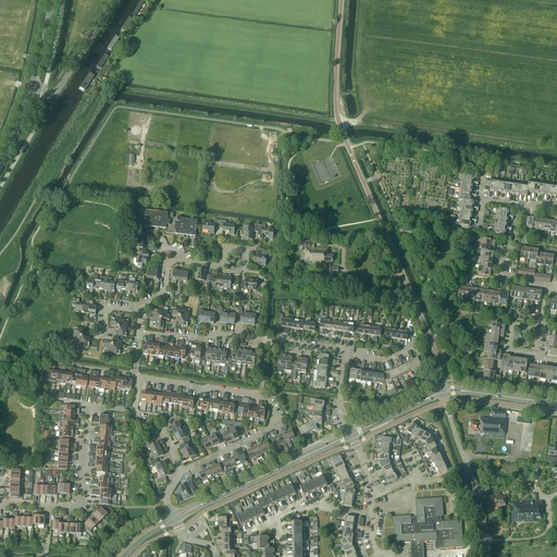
[(460,187),(472,189),(473,177),(461,175),(460,187)]
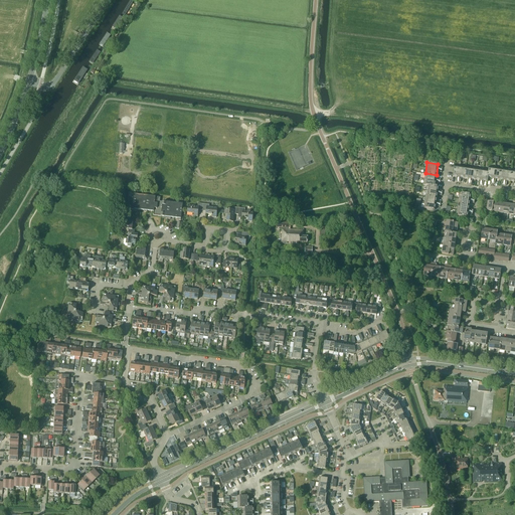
[(464,178),(466,167),(454,165),(453,176),(464,178)]
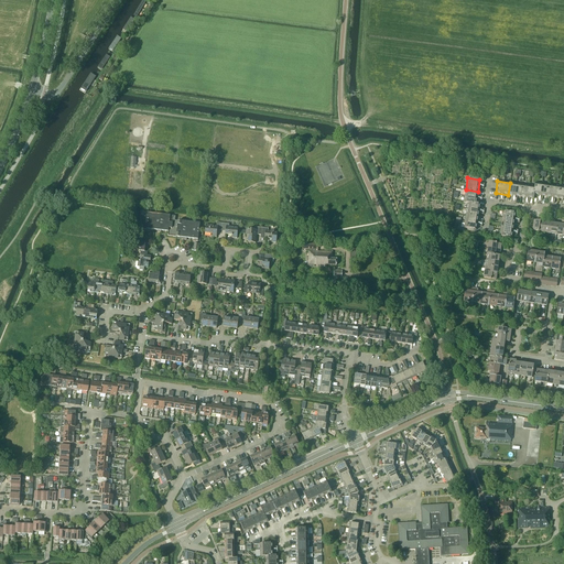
[(522,185),(510,183),(508,195),(521,197),(522,185)]
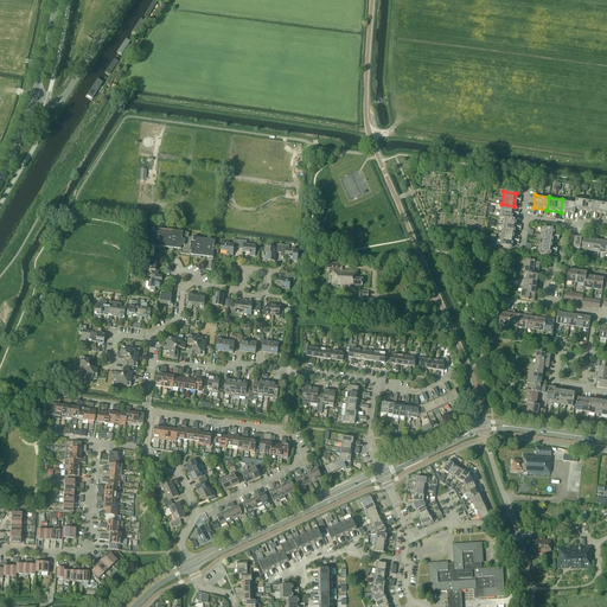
[(575,210),(588,212),(590,199),(576,197),(575,202),(576,202),(575,210)]
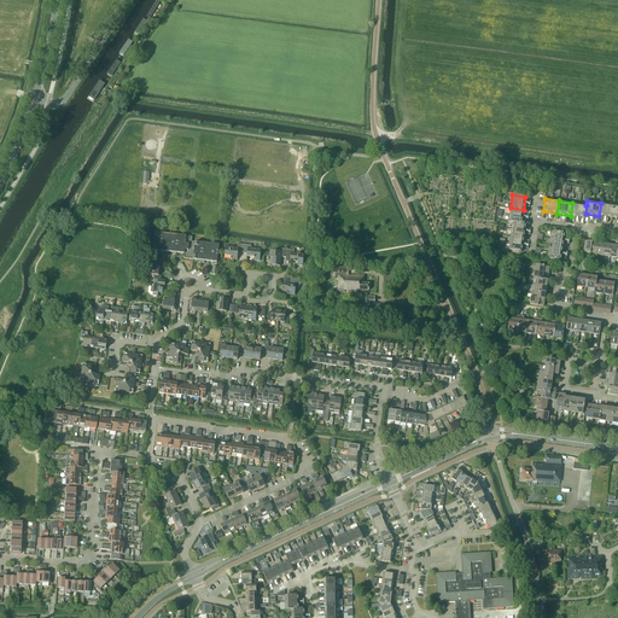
[(572,203),(571,216),(584,219),(586,214),(587,205),(586,205),(572,203)]
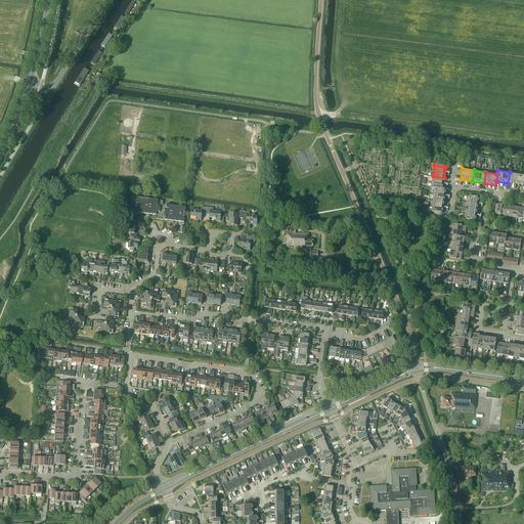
[(508,183),(519,184),(521,173),(510,172),(508,183)]
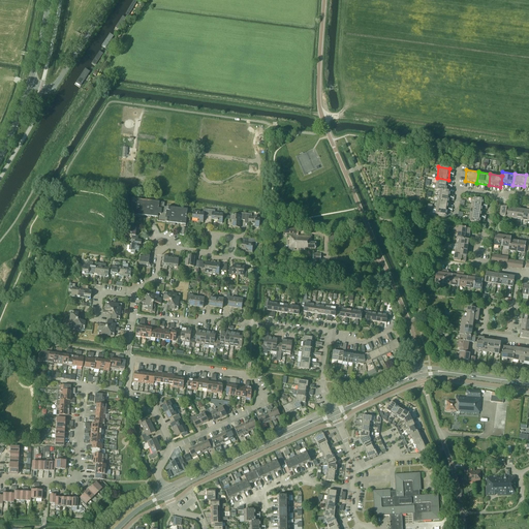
[(439,190),(446,191),(448,180),(437,178),(435,190),(439,191),(439,190)]
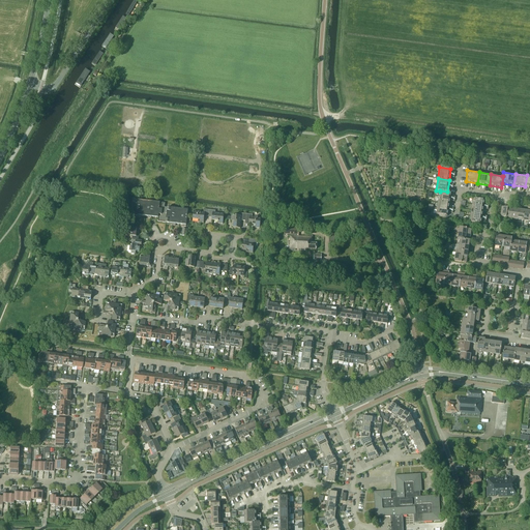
[(438,203),(449,204),(451,193),(447,192),(440,190),(440,192),(438,203)]
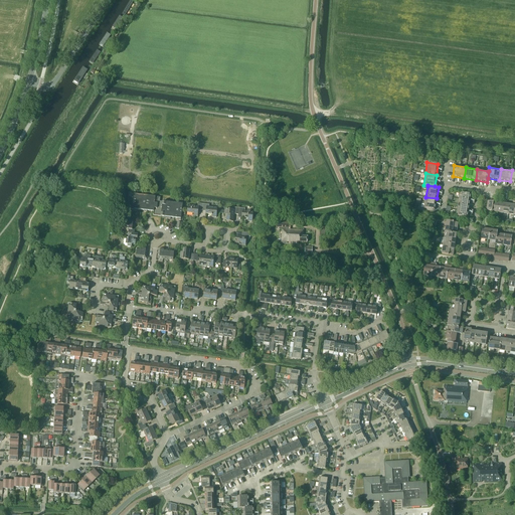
[(147,211),(153,211),(155,201),(160,201),(160,197),(149,196),(149,194),(146,194),(146,195),(139,195),(139,193),(133,192),(133,194),(129,194),(127,209),(131,210),(131,211),(134,212),(134,211),(137,211),(137,209),(144,210),(144,212),(147,212),(147,211)]
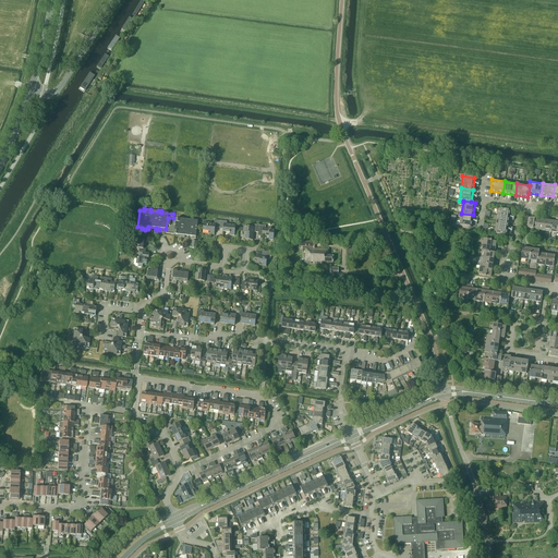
[(494,234),(506,237),(510,211),(498,209),(494,234)]
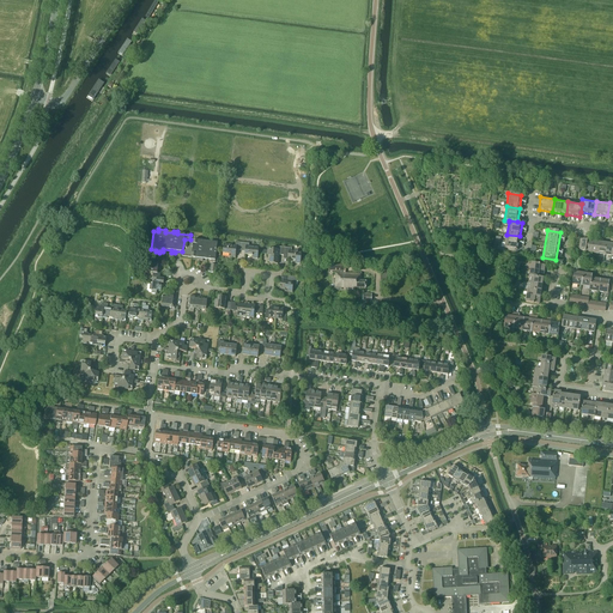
[(520,236),(507,235),(504,248),(517,250),(520,236)]
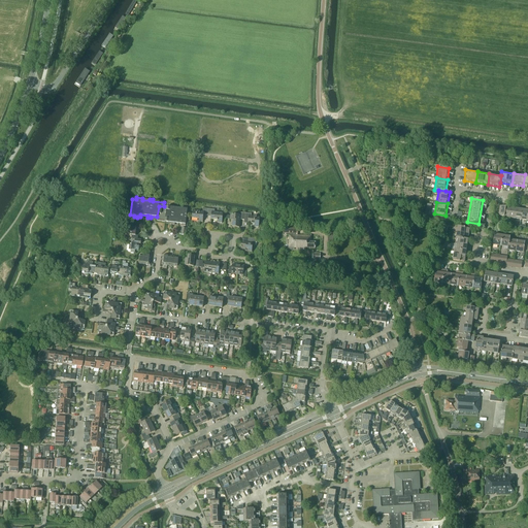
[(170,207),(164,206),(159,206),(157,217),(157,221),(168,223),(168,224),(174,225),(175,223),(182,224),(182,226),(186,226),(188,207),(184,207),(184,208),(176,208),(176,206),(170,205),(170,207)]
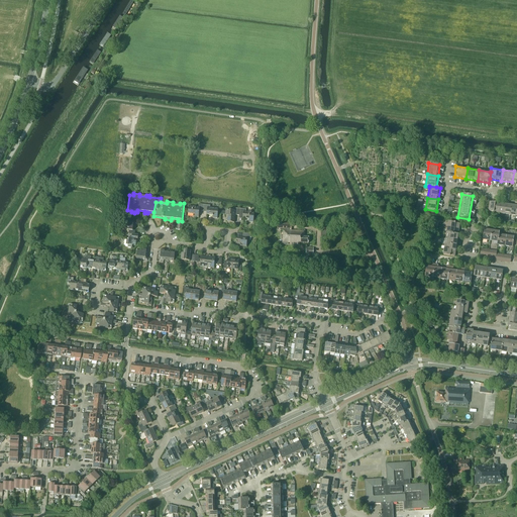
[(199,211),(203,211),(204,205),(199,204),(198,207),(189,206),(188,214),(195,214),(194,217),(199,217),(199,211)]
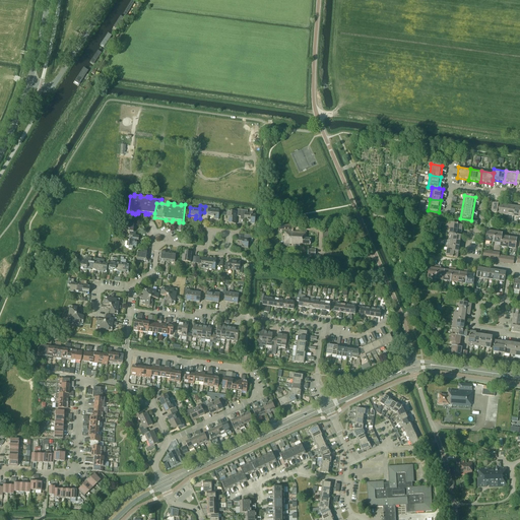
[(211,206),(205,206),(204,212),(208,213),(207,216),(213,216),(213,217),(214,217),(214,219),(218,219),(219,209),(211,209),(211,206)]
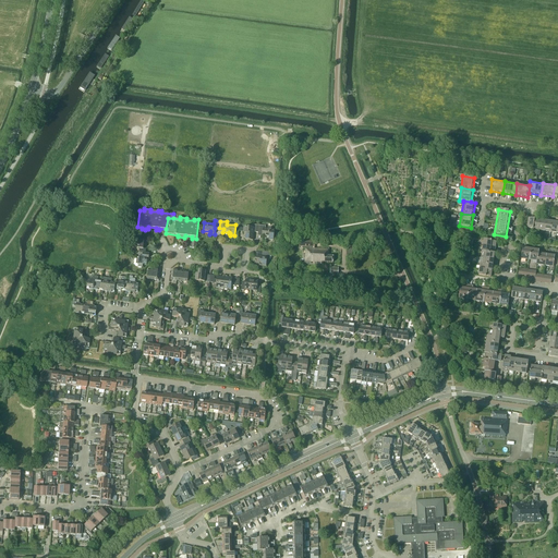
[(254,232),(258,233),(258,226),(253,225),(252,228),(244,227),(243,232),(245,232),(245,240),(253,241),(254,232)]
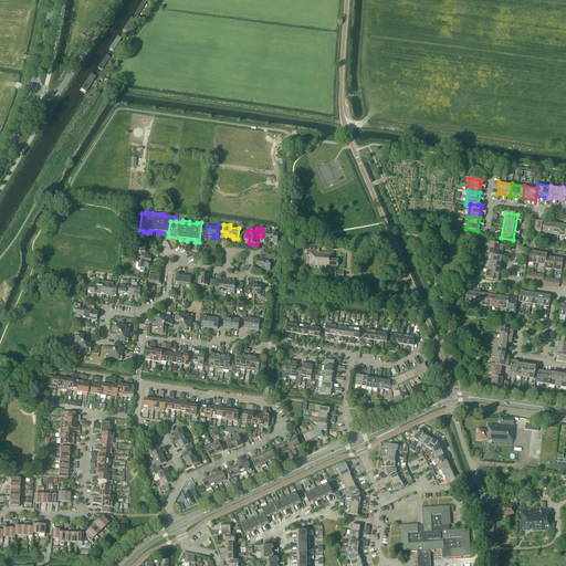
[(270,230),(262,229),(262,237),(266,238),(265,240),(273,241),(272,243),(278,244),(279,233),(269,232),(270,230)]
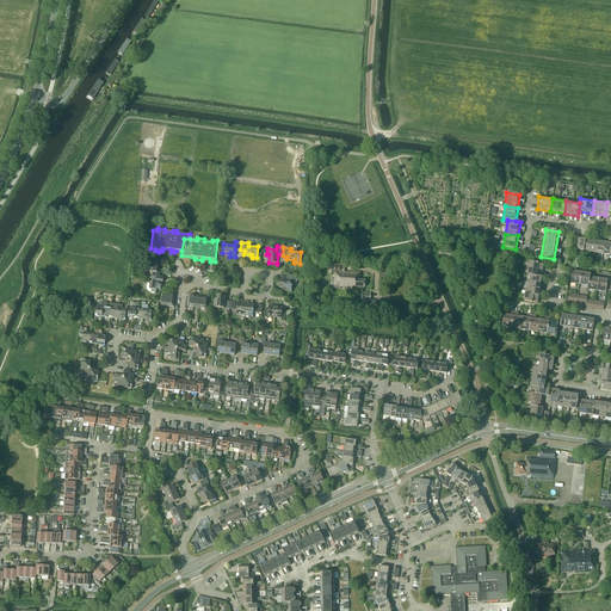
[(152,277),(156,277),(159,277),(160,272),(156,272),(156,269),(159,269),(160,261),(155,261),(155,264),(147,263),(147,267),(147,272),(153,272),(152,277)]
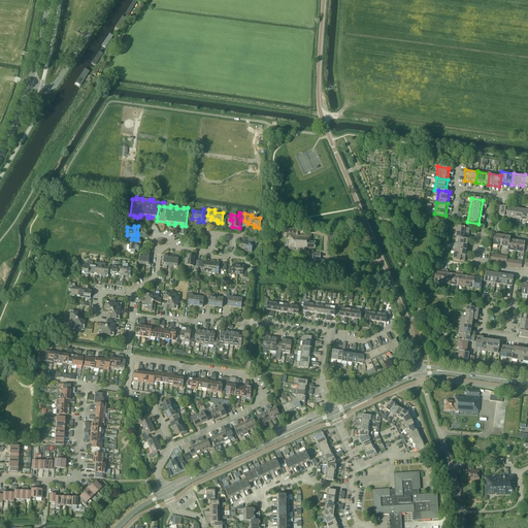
[(311,234),(303,234),(301,234),(301,236),(298,236),(298,234),(298,228),(284,227),(284,232),(289,232),(289,250),(305,251),(305,248),(316,249),(316,242),(311,242),(311,234)]
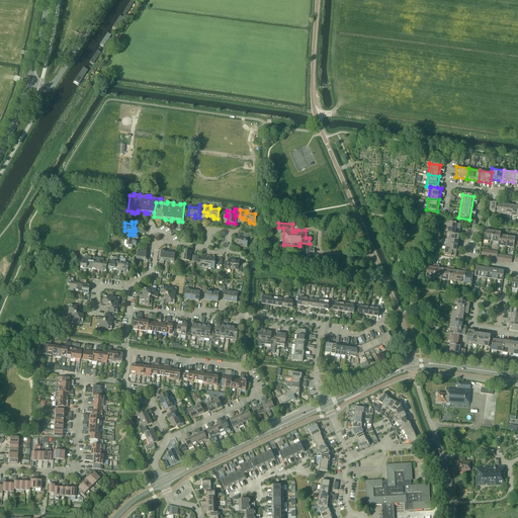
[(484,240),(491,241),(493,232),(485,230),(484,240)]
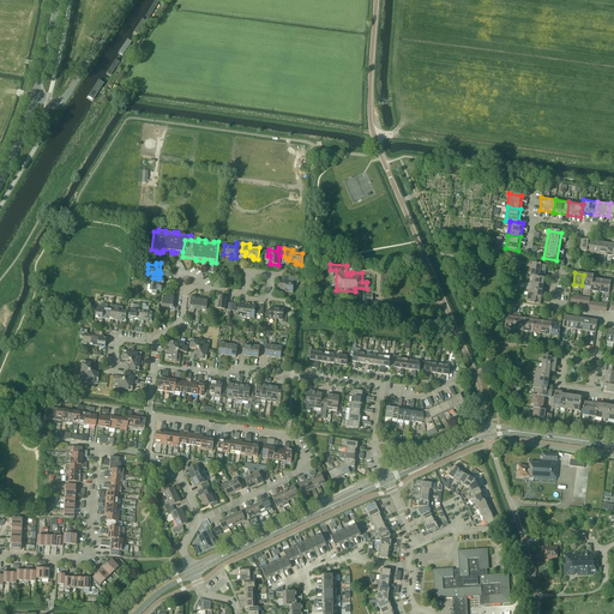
[(593,280),(593,276),(584,275),(582,286),(591,288),(593,280)]
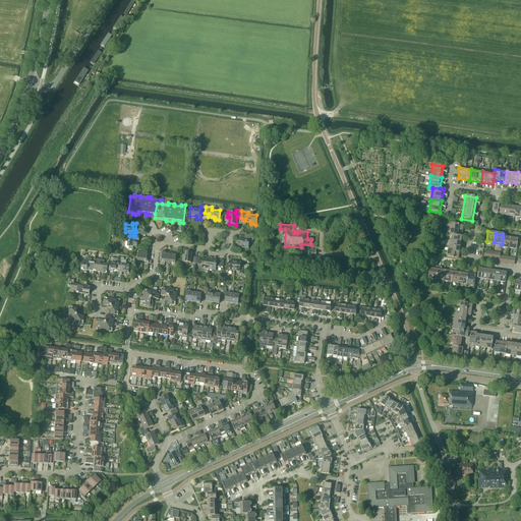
[(246,239),(238,238),(238,245),(242,246),(242,248),(248,249),(249,242),(251,243),(252,236),(246,235),(246,239)]
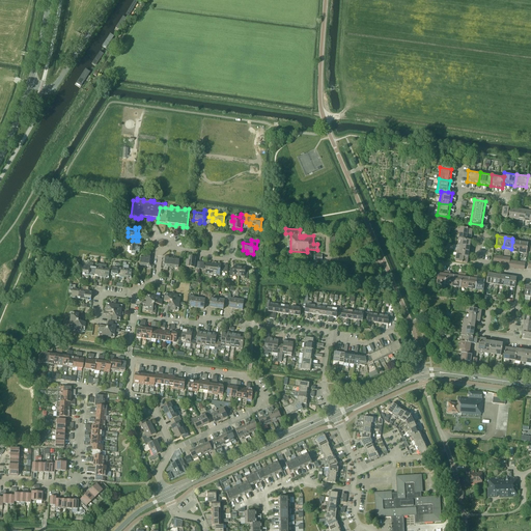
[(142,242),(138,241),(136,241),(132,241),(132,244),(132,247),(130,247),(129,247),(128,251),(130,254),(131,254),(136,254),(136,252),(140,252),(140,248),(139,248),(140,245),(141,246),(142,242)]
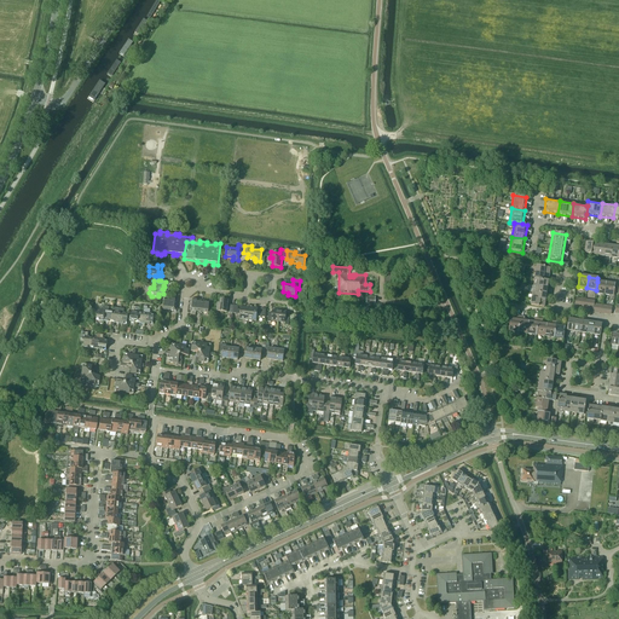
[(595,294),(605,295),(606,283),(597,282),(596,290),(595,294)]
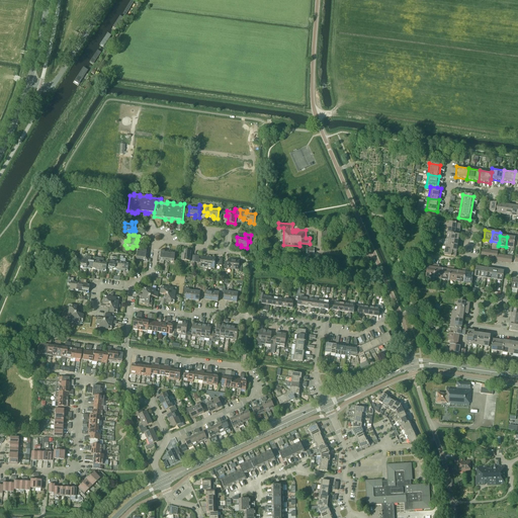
[(513,248),(515,238),(507,237),(506,247),(513,248)]
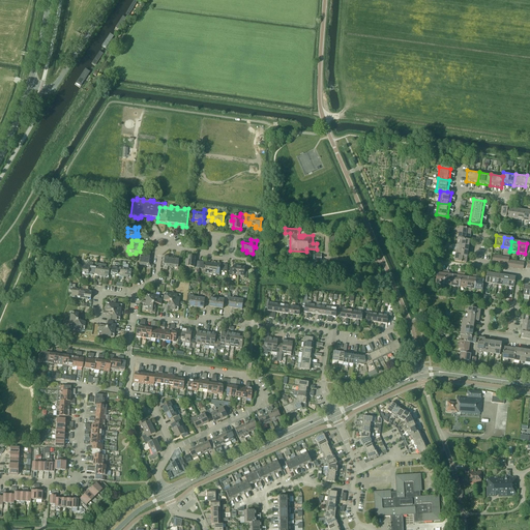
[(200,268),(200,262),(196,261),(196,257),(188,257),(188,260),(185,260),(185,267),(197,268),(200,268)]
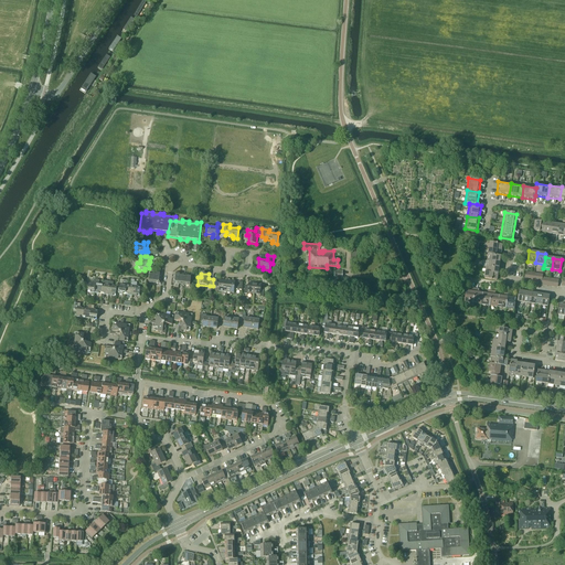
[(95,294),(97,280),(94,279),(94,285),(89,284),(87,292),(95,294)]
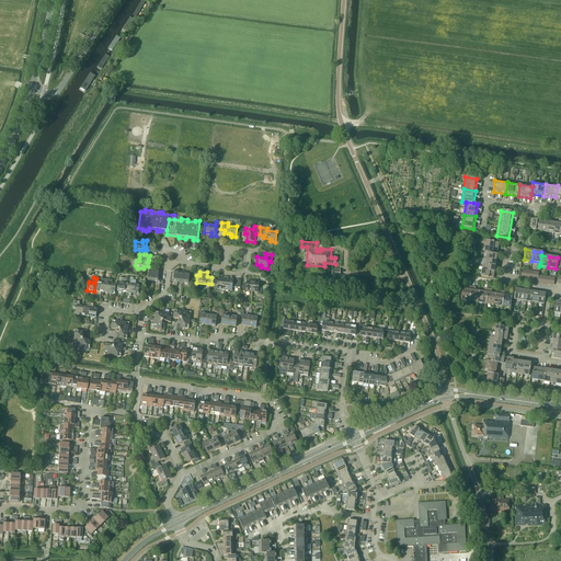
[(125,293),(132,294),(134,281),(134,278),(130,277),(129,279),(130,279),(130,285),(126,284),(125,293)]
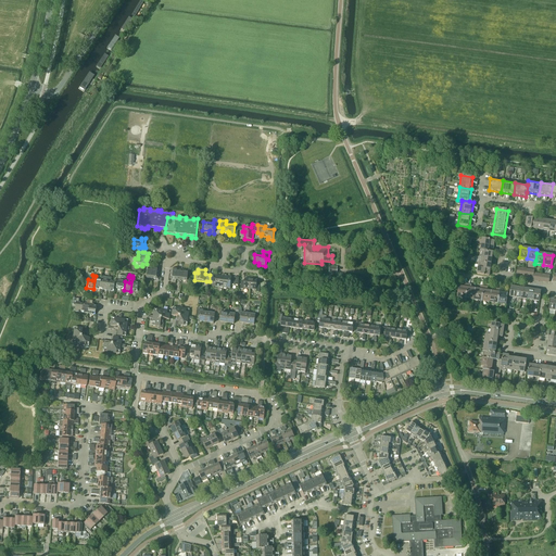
[(215,287),(223,288),(225,276),(216,275),(216,278),(213,278),(214,275),(210,275),(210,281),(216,282),(215,287)]
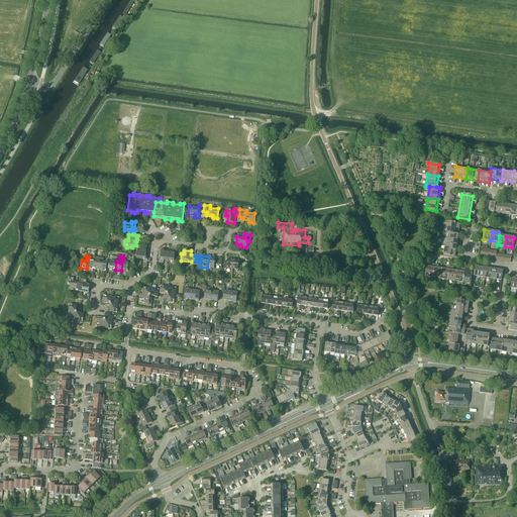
[(94,262),(93,270),(99,271),(101,257),(99,257),(95,256),(94,262)]
